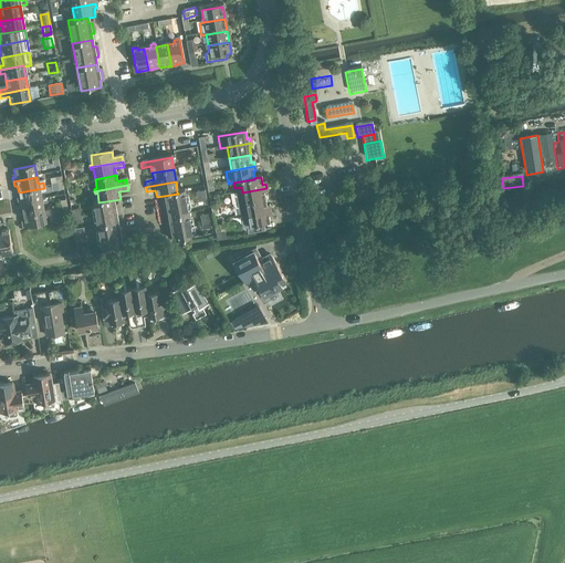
[(20,200),(17,200),(18,205),(41,200),(40,194),(45,194),(44,188),(19,193),(20,200)]
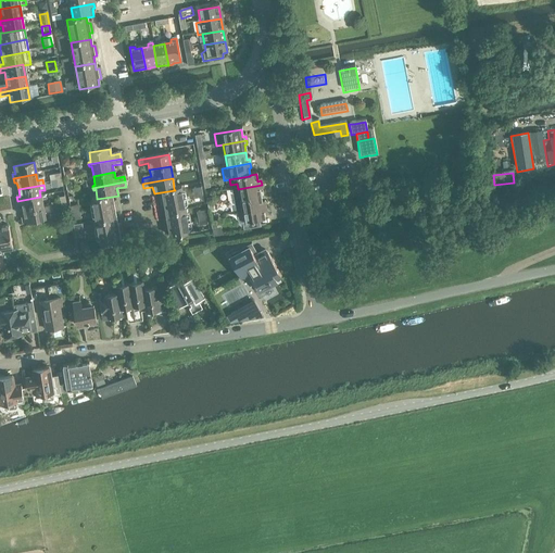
[(231,190),(234,202),(261,198),(259,190),(263,189),(262,185),(238,189),(231,190)]
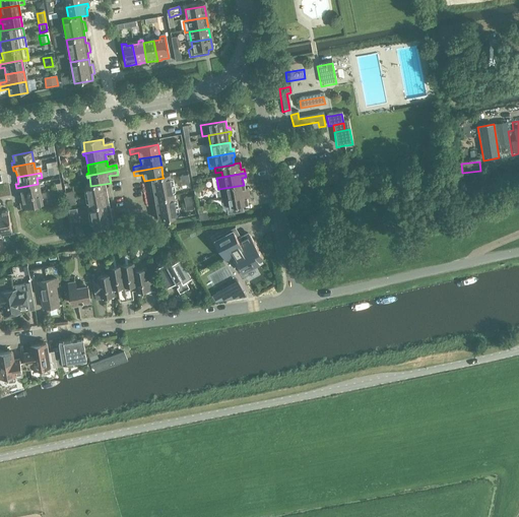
[(177,219),(169,175),(163,177),(164,178),(150,180),(151,186),(148,186),(150,196),(152,195),(154,207),(152,207),(154,217),(156,216),(157,222),(177,219)]
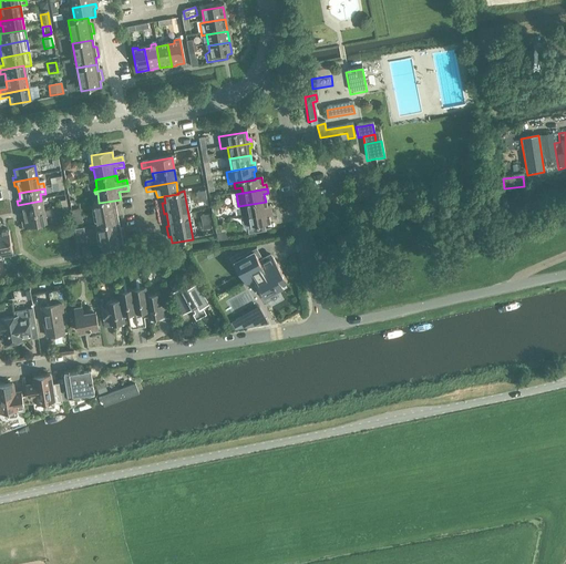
[(41,201),(18,205),(19,209),(21,209),(22,216),(43,213),(41,201)]
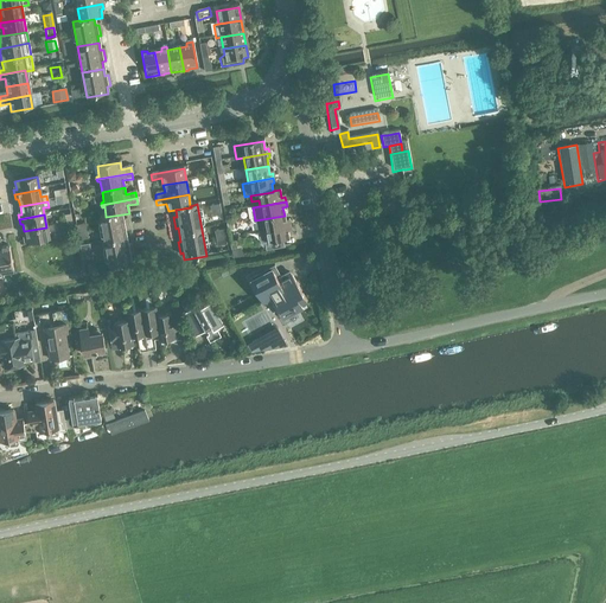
[(126,220),(123,220),(122,215),(106,217),(106,216),(100,217),(109,268),(131,264),(129,257),(133,257),(131,245),(128,247),(125,232),(128,232),(126,220)]
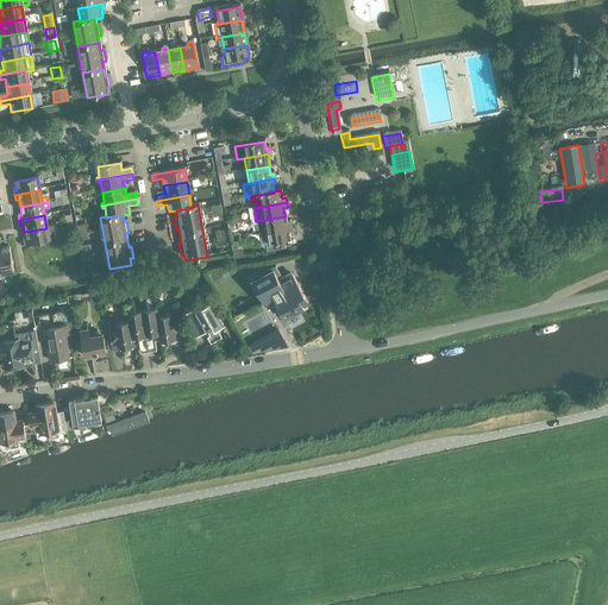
[(287,224),(286,216),(256,221),(257,234),(292,228),(290,224),(287,224)]
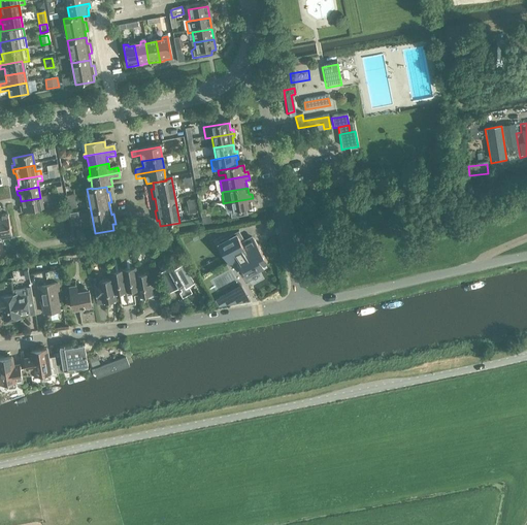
[(23,208),(20,209),(21,212),(42,208),(41,203),(48,202),(47,197),(40,198),(21,201),(23,208)]
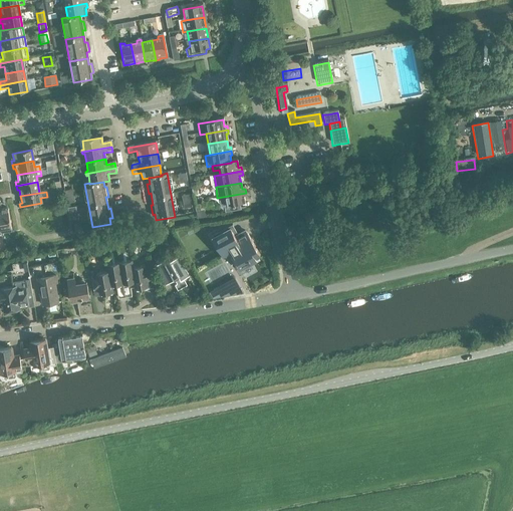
[(246,193),(217,198),(219,209),(224,208),(239,205),(245,204),(243,197),(246,197),(246,193)]
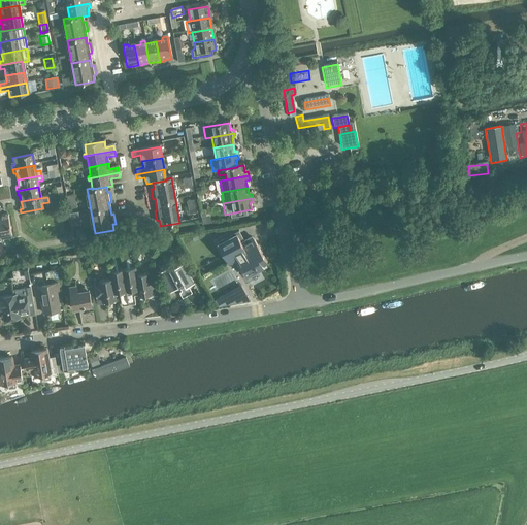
[(245,210),(230,214),(231,220),(246,217),(245,210)]
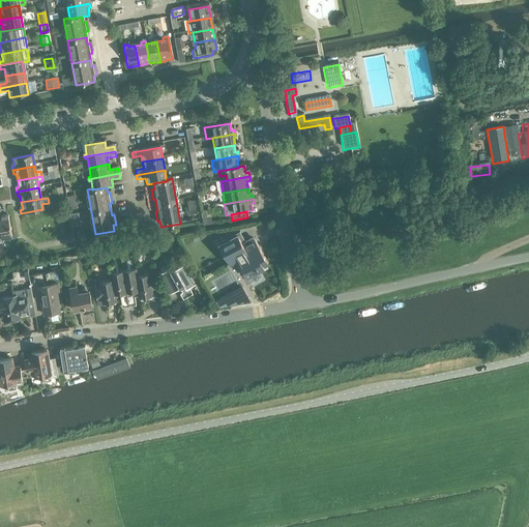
[(0,244),(1,245),(2,245),(2,242),(11,240),(7,216),(1,217),(0,213),(0,244)]
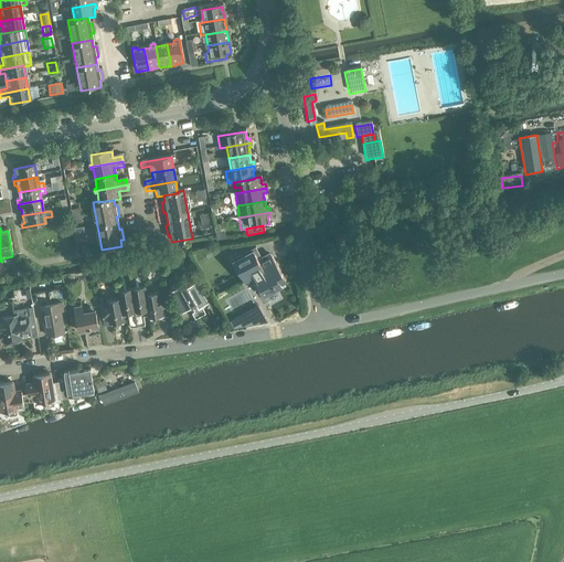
[(262,300),(276,293),(275,289),(279,287),(285,284),(269,255),(259,261),(254,251),(232,263),(245,286),(252,283),(262,300)]
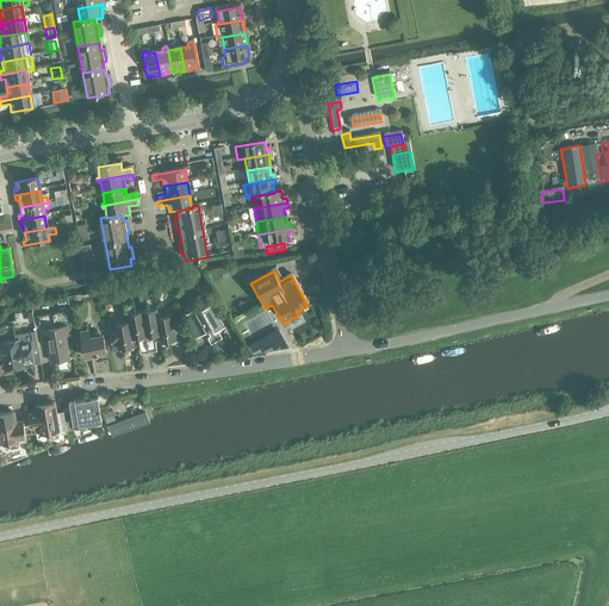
[(213,333),(223,329),(210,305),(202,310),(199,306),(185,314),(198,338),(211,330),(213,333)]
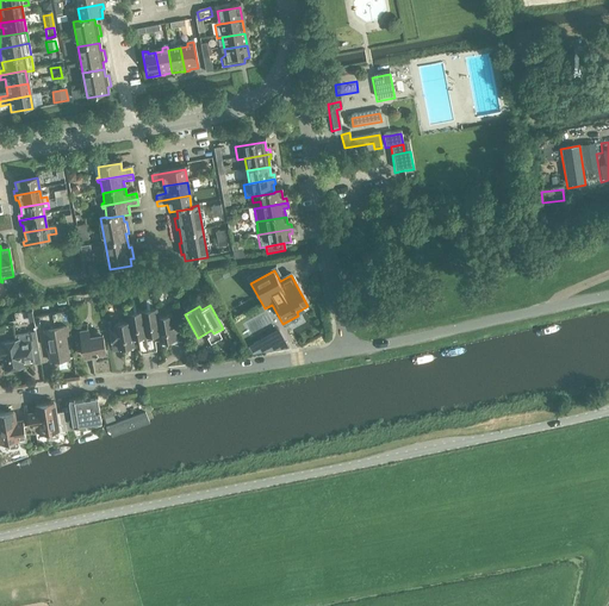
[(156,311),(141,313),(148,355),(155,354),(153,337),(159,336),(160,336),(157,319),(156,311)]
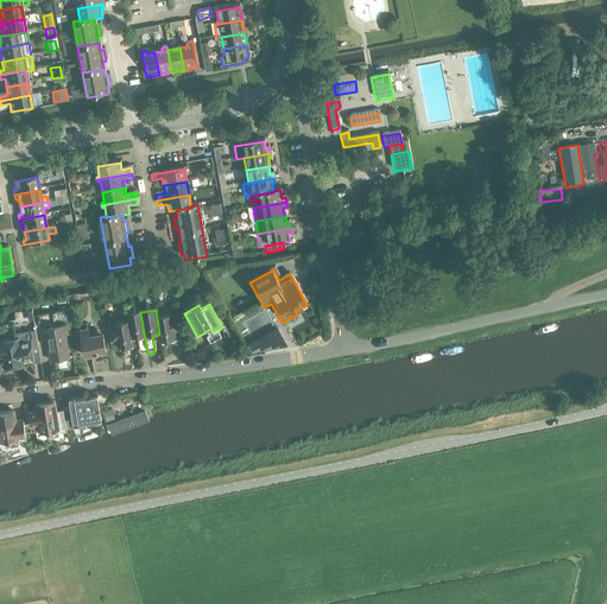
[(139,355),(147,354),(140,312),(125,315),(126,323),(128,341),(131,339),(137,339),(139,355)]
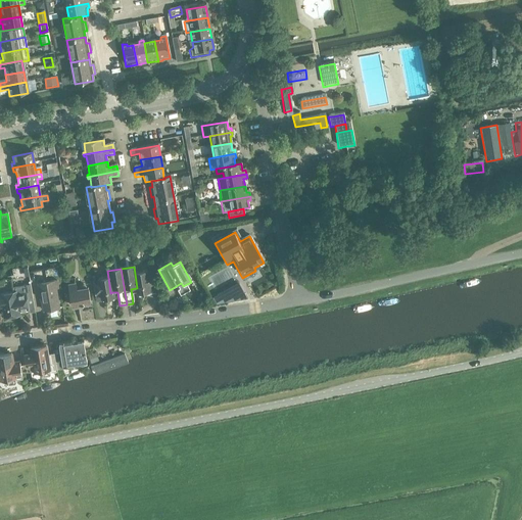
[(147,272),(135,274),(137,288),(136,288),(137,294),(149,293),(149,288),(154,288),(152,273),(147,274),(147,272)]
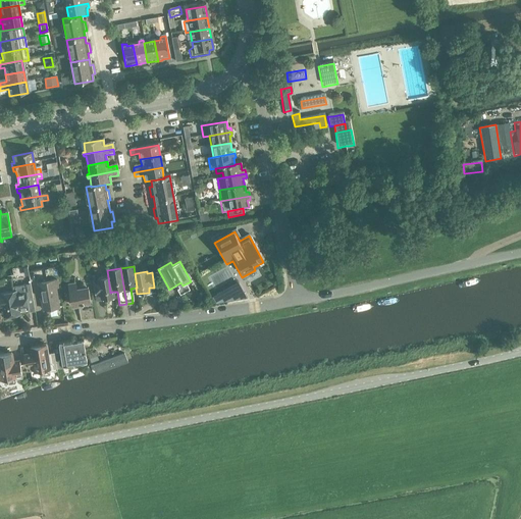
[(101,300),(113,298),(112,292),(110,293),(108,277),(96,279),(97,281),(93,282),(95,297),(100,296),(101,300)]
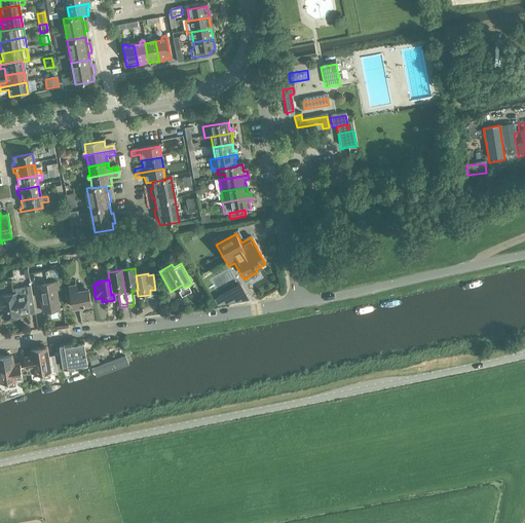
[(42,314),(59,311),(55,293),(57,293),(55,285),(41,287),(42,294),(38,295),(39,305),(41,305),(42,314)]
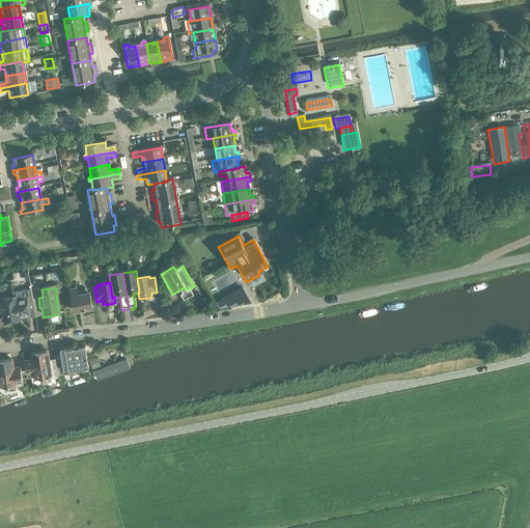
[(73,314),(91,311),(88,294),(77,296),(76,289),(68,290),(73,314)]
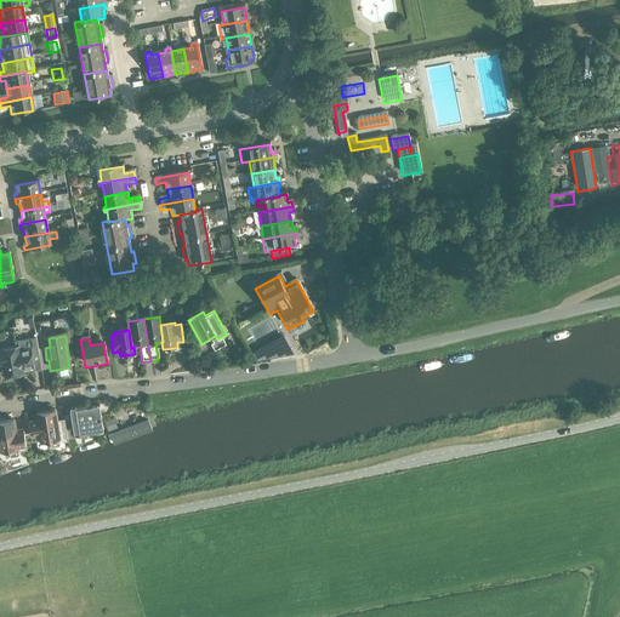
[(16,348),(18,367),(23,366),(23,371),(33,370),(32,358),(39,356),(35,340),(15,343),(16,348)]
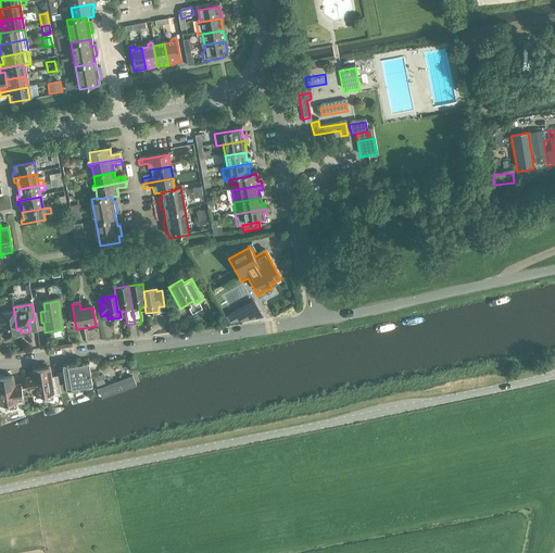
[(3,339),(22,337),(21,332),(21,328),(16,329),(14,312),(0,314),(0,328),(2,328),(3,339)]
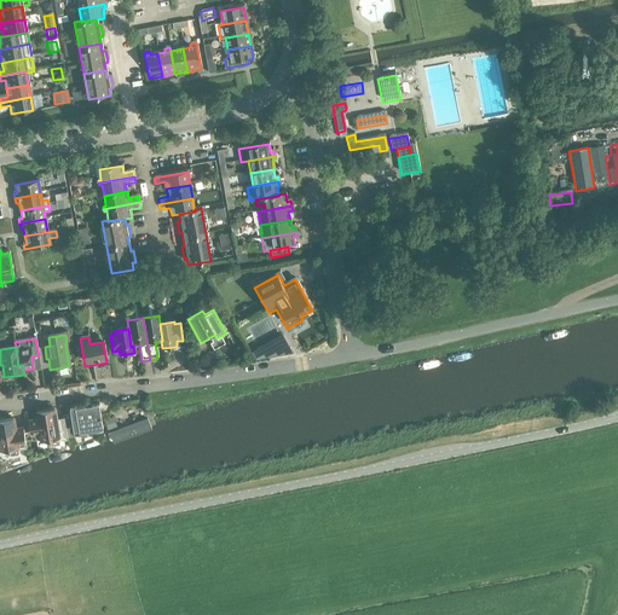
[(250,354),(255,363),(264,361),(258,350),(250,354)]
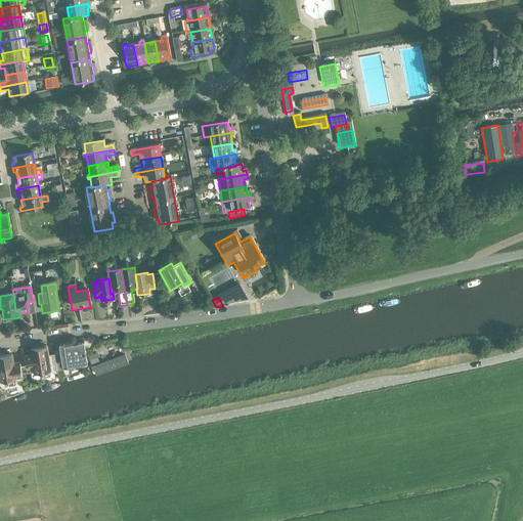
[(60,358),(54,359),(56,372),(62,371),(67,370),(67,367),(86,364),(83,343),(71,345),(70,343),(62,344),(62,346),(58,345),(59,348),(60,358)]
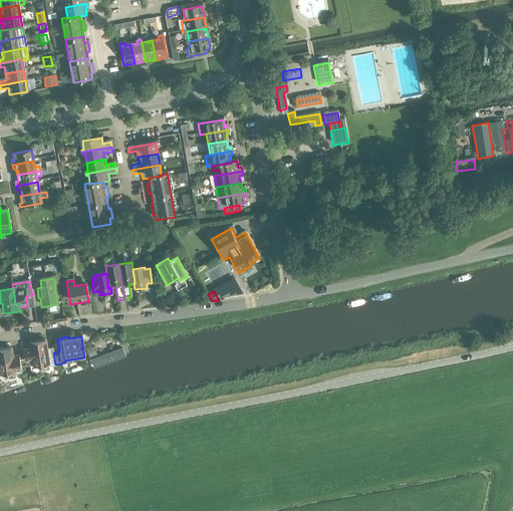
[(55,364),(53,352),(53,351),(46,352),(44,341),(29,344),(30,350),(23,351),(25,362),(32,361),(33,367),(40,366),(40,367),(41,371),(42,372),(47,371),(49,369),(48,367),(55,366),(55,364)]
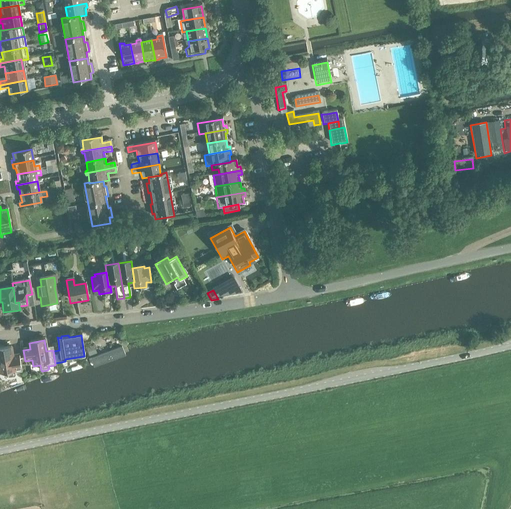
[(95,365),(123,354),(120,346),(92,357),(95,365)]
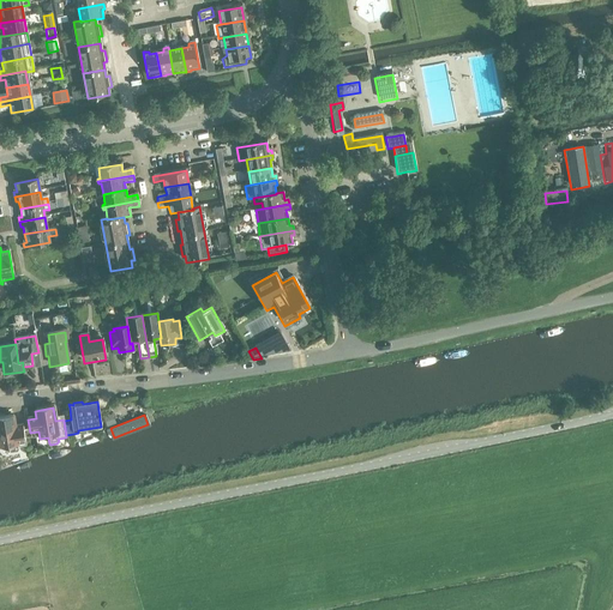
[(102,420),(106,428),(114,424),(110,416),(102,420)]
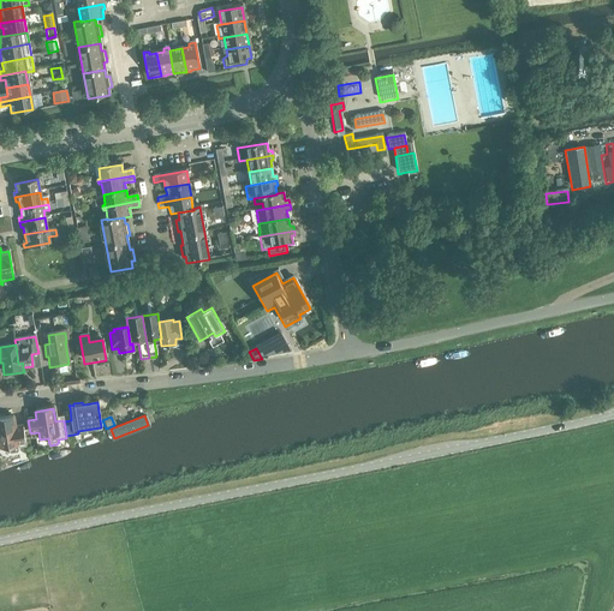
[(15,429),(12,418),(0,419),(0,449),(7,448),(7,449),(9,454),(10,455),(17,454),(18,451),(17,449),(25,448),(22,427),(15,429)]
